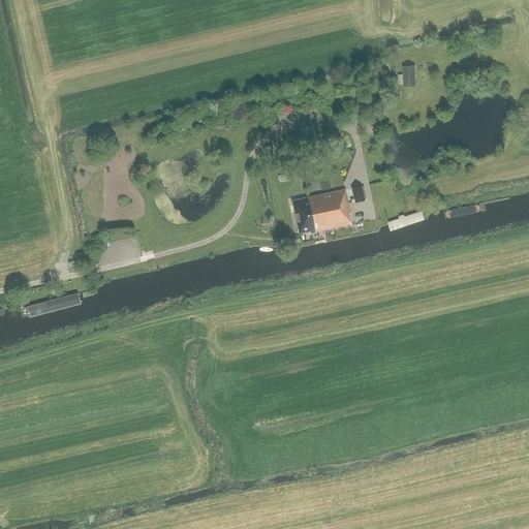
[(403,75),(404,85),(404,88),(415,87),(414,66),(403,67),(403,75)]
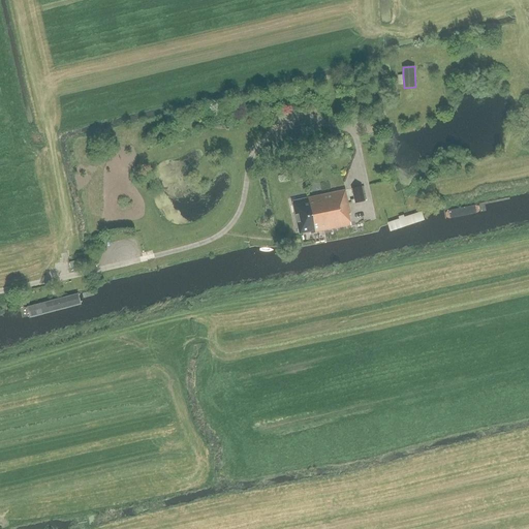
[(365,201),(362,187),(352,189),(355,203),(365,201)]
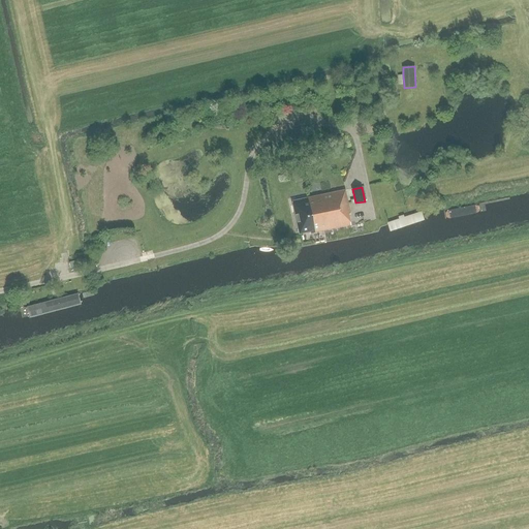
[(345,190),(292,201),(300,234),(311,231),(311,234),(350,225),(348,215),(350,214),(345,190)]
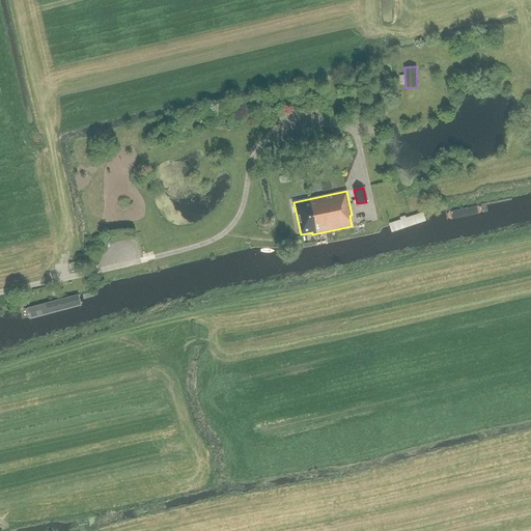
[(72,271),(87,267),(85,260),(70,263),(72,271)]
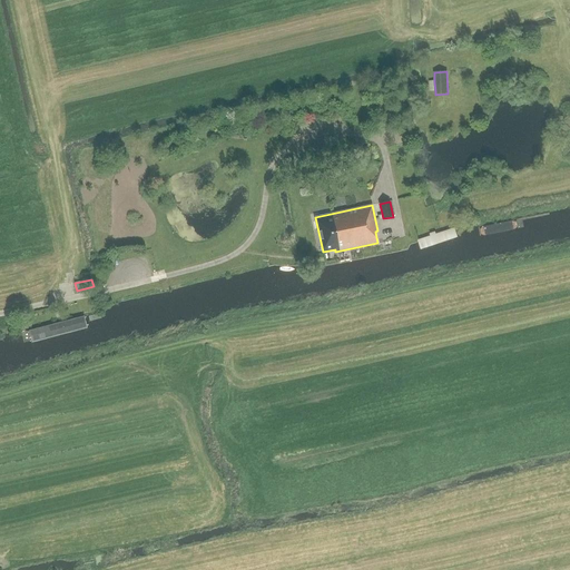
[(82,314),(30,331),(32,341),(86,324),(82,314)]
